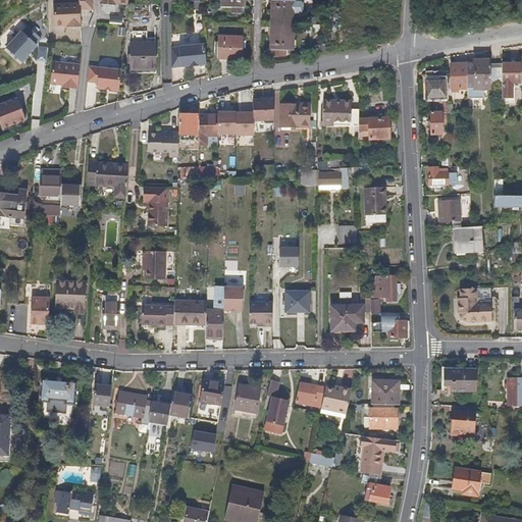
[(76,7),(90,7),(90,0),(76,0),(76,2),(50,3),(51,23),(64,23),(64,25),(77,24),(76,7)]
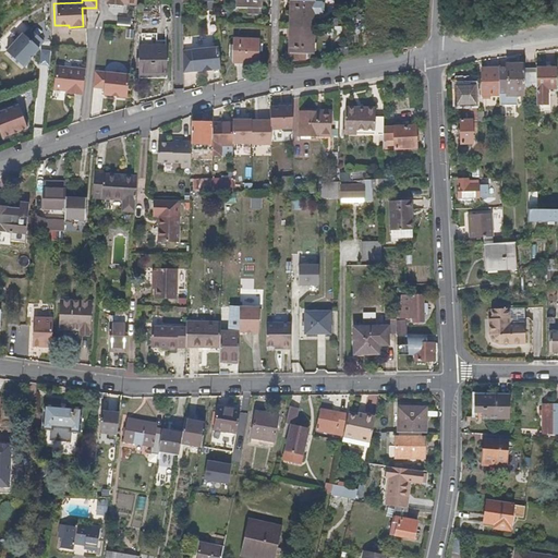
[(291,0),(291,24),(315,24),(315,0),(291,0)]
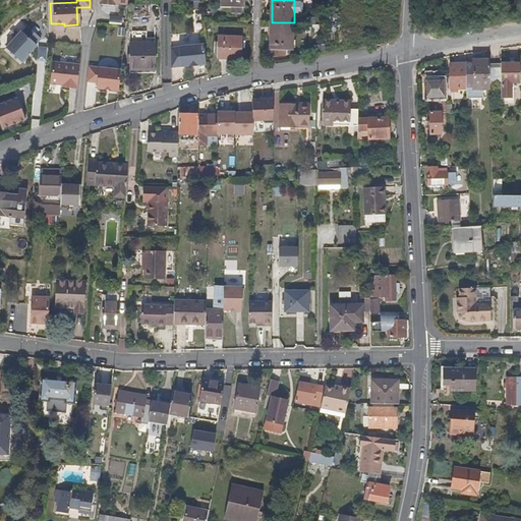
[(294,22),(272,22),(271,48),(293,49),(294,22)]
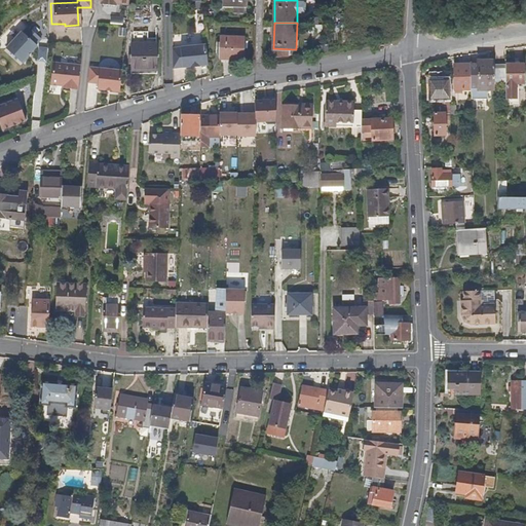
[(20,63),(41,39),(26,24),(3,47),(20,63)]
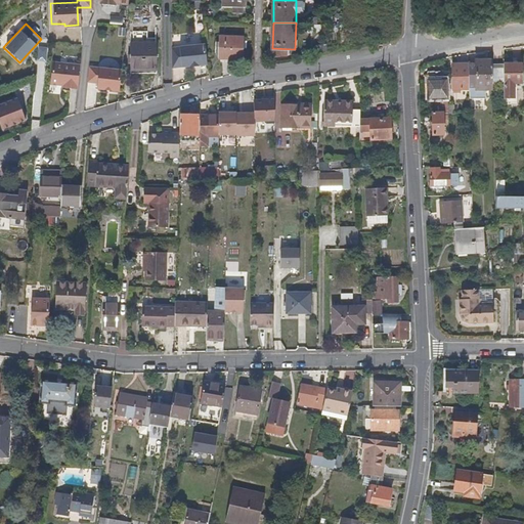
[(245,57),(245,35),(219,34),(219,57),(245,57)]
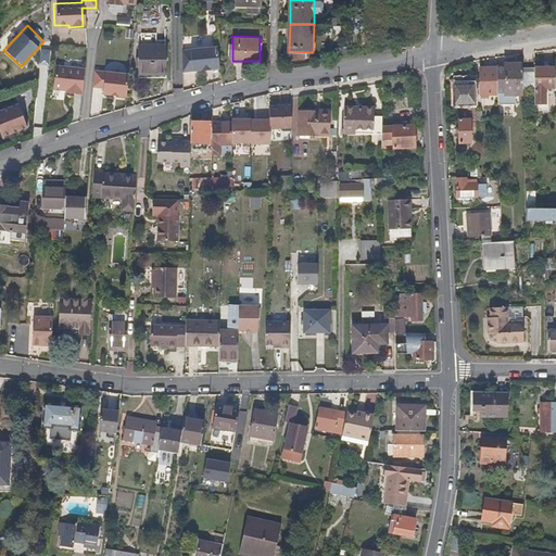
[(217,43),(180,49),(180,71),(200,67),(200,68),(210,67),(210,66),(219,65),(217,43)]
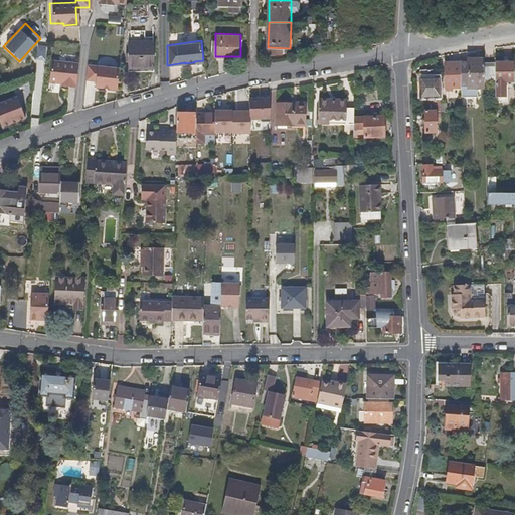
[(154,67),(153,41),(127,41),(128,67),(154,67)]
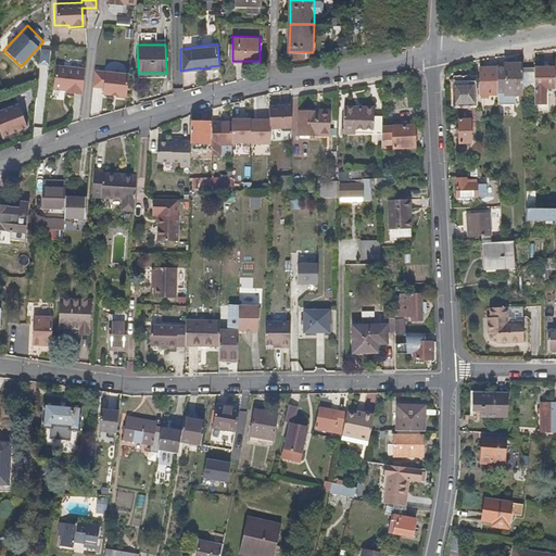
[(506,67),(497,67),(498,95),(498,104),(516,104),(517,95),(523,95),(523,89),(523,83),(523,67),(523,63),(507,63),(506,67)]
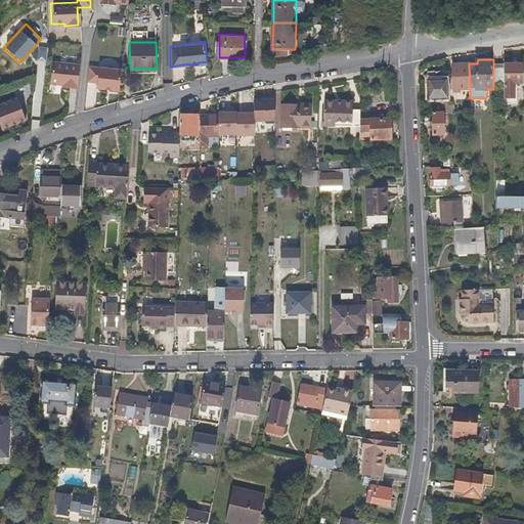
[(59,86),(75,88),(77,63),(49,60),(47,83),(59,84),(59,86)]
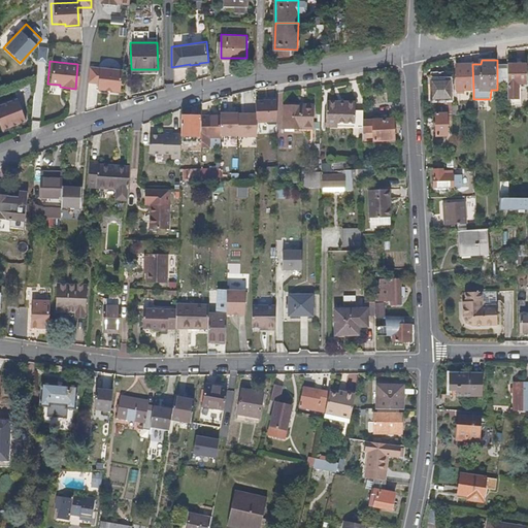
[(527,63),(508,63),(508,64),(508,67),(508,77),(508,97),(521,97),(521,83),(527,83),(527,63)]
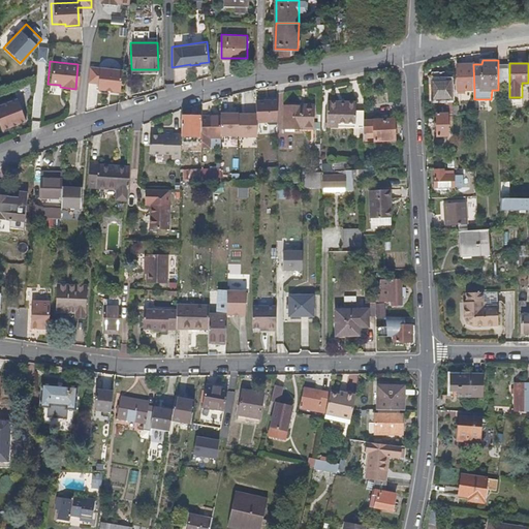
[(474,90),(473,64),(457,64),(458,90),(474,90)]
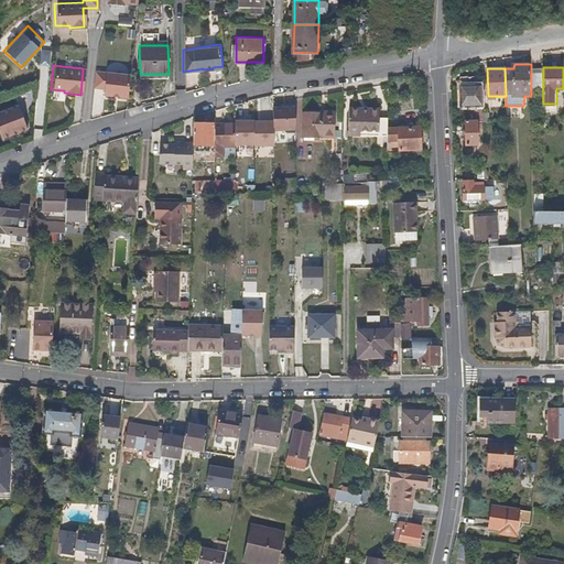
[(543,68),(531,68),(531,84),(543,83),(543,72),(543,68)]
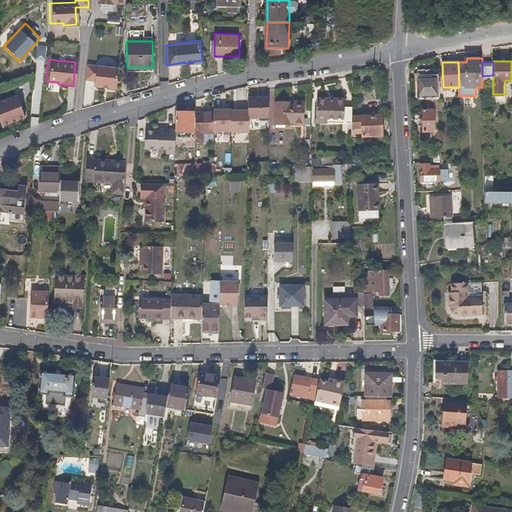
[(83,63),(82,79),(93,80),(93,86),(116,89),(119,67),(83,63)]
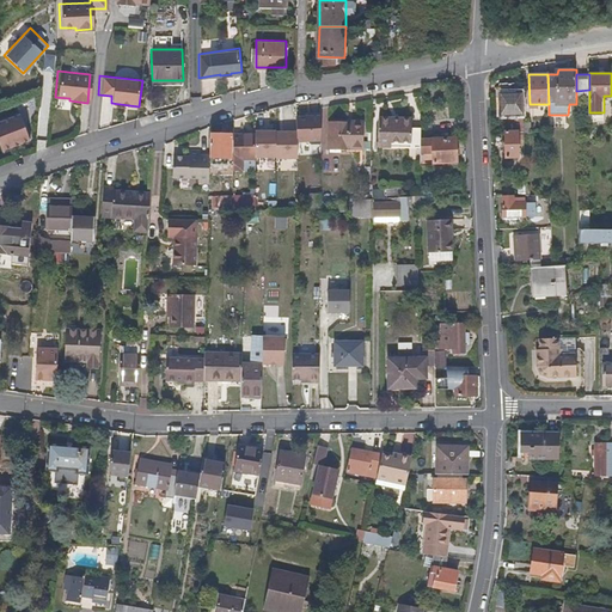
[(515,114),(516,129),(525,129),(524,104),(522,91),(515,91),(515,81),(500,81),(501,114),(515,114)]
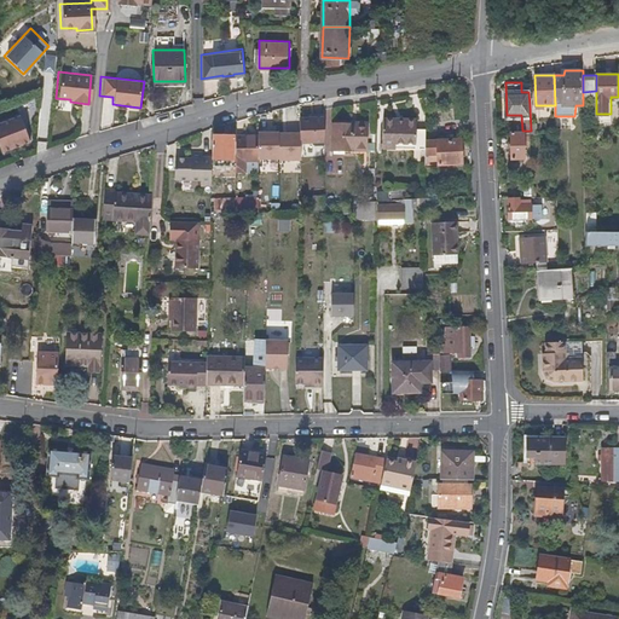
[(18,114),(0,120),(0,149),(27,140),(18,114)]
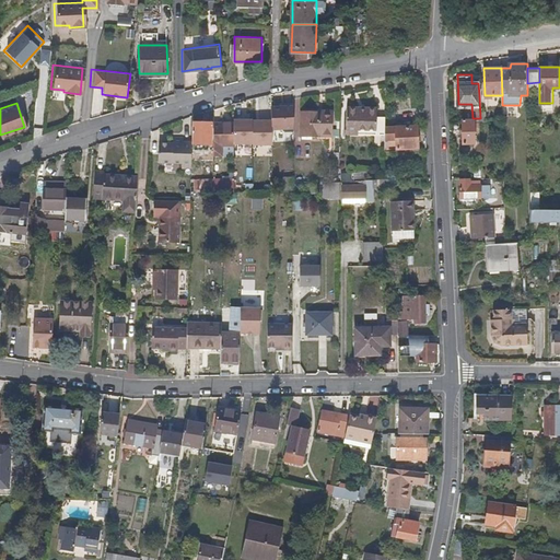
[(272,119),(272,129),(294,129),(294,106),(272,107),(272,119)]
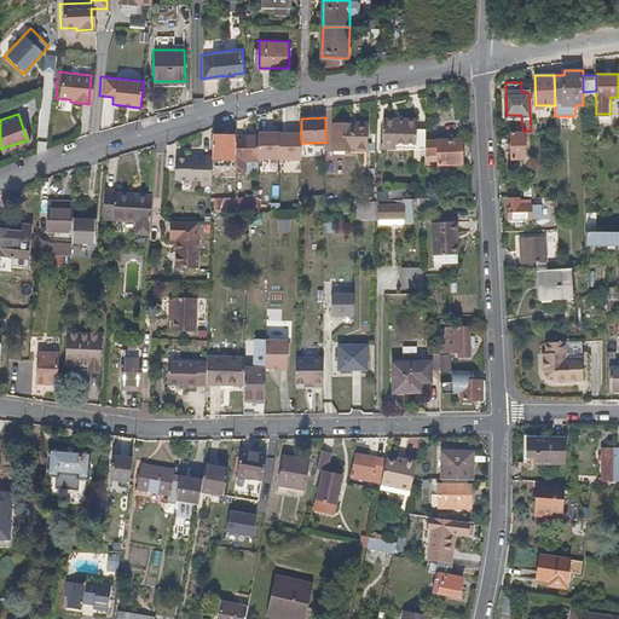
[(427,140),(427,129),(417,128),(417,120),(385,120),(385,150),(427,151),(427,140)]
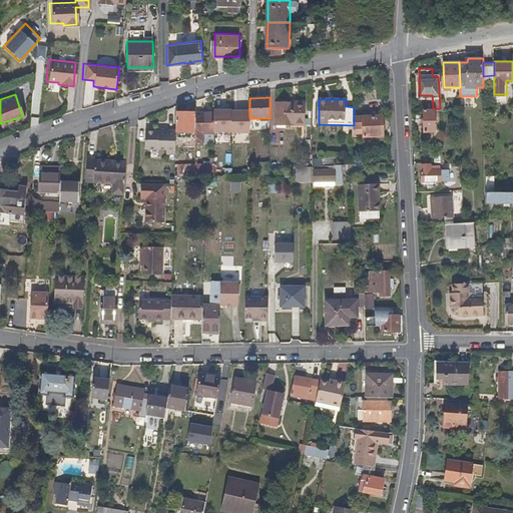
[(277,102),(277,124),(305,125),(305,102),(296,101),(295,103),(277,102)]
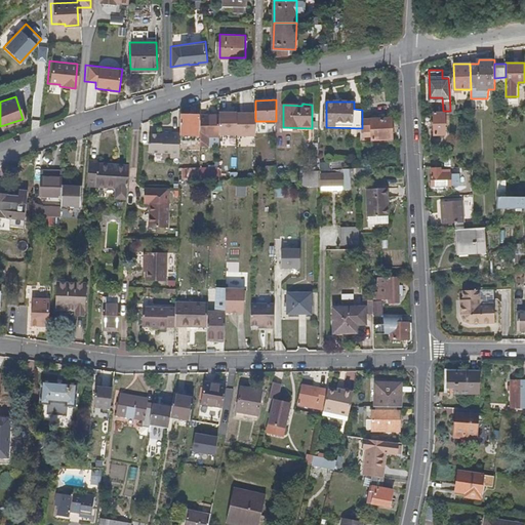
[(237,136),(238,112),(219,112),(219,116),(218,136),(237,136)]
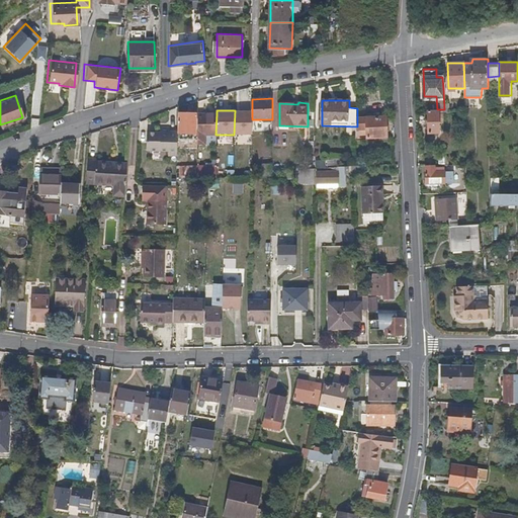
[(252,135),(252,119),(252,110),(235,110),(234,135),(252,135)]
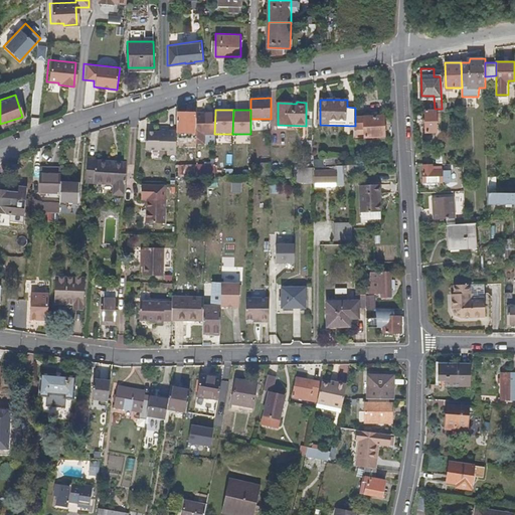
[(436,110),(425,110),(425,132),(437,132),(436,110)]
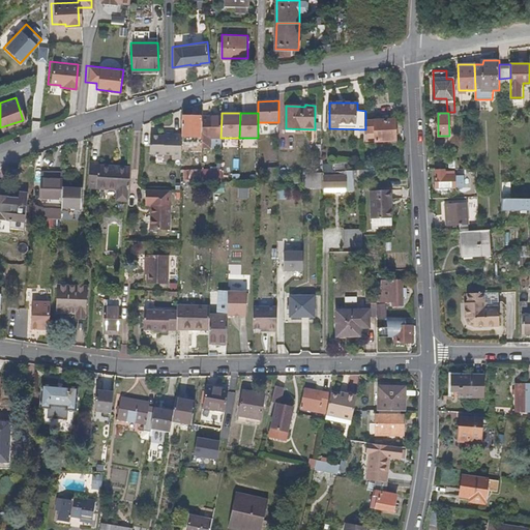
[(199,116),(182,115),(182,129),(181,135),(181,136),(199,136),(199,116)]
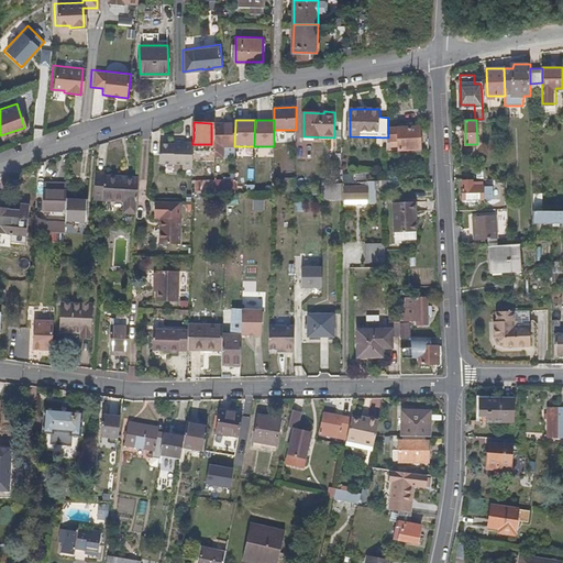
[(235,124),(216,123),(214,156),(223,157),(223,146),(234,146),(235,124)]
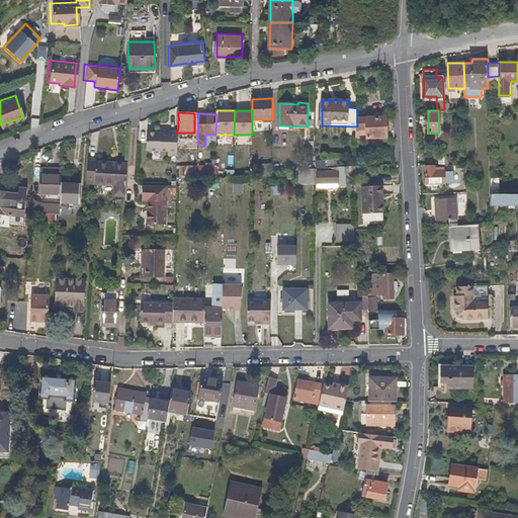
[(357,126),(357,138),(387,136),(385,115),(357,117),(357,126)]
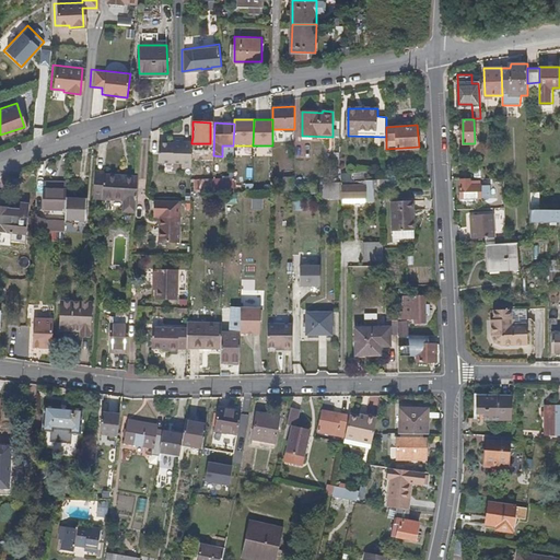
[(191,143),(191,142),(184,142),(184,139),(173,139),(173,143),(159,143),(159,162),(183,163),(183,168),(191,168),(191,164),(191,143)]
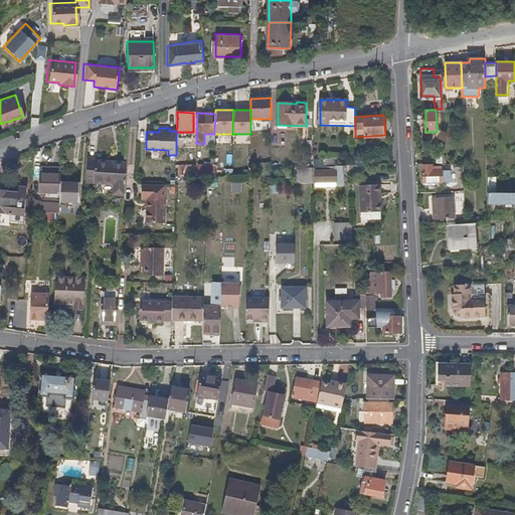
[(96,157),(88,156),(87,174),(95,174),(94,179),(110,180),(111,166),(111,161),(96,160),(96,157)]
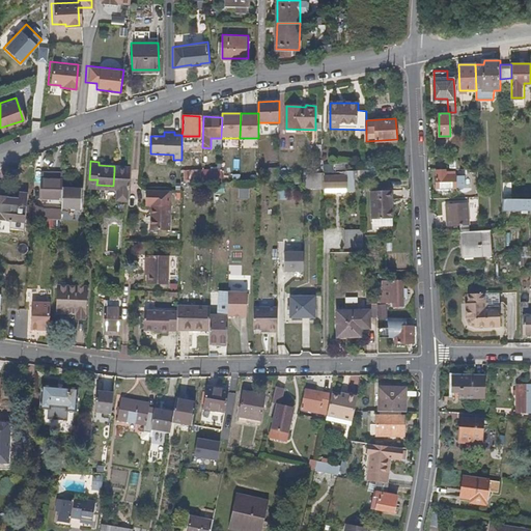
[(131,167),(114,166),(114,171),(113,186),(118,186),(117,200),(129,200),(130,177),(131,167)]
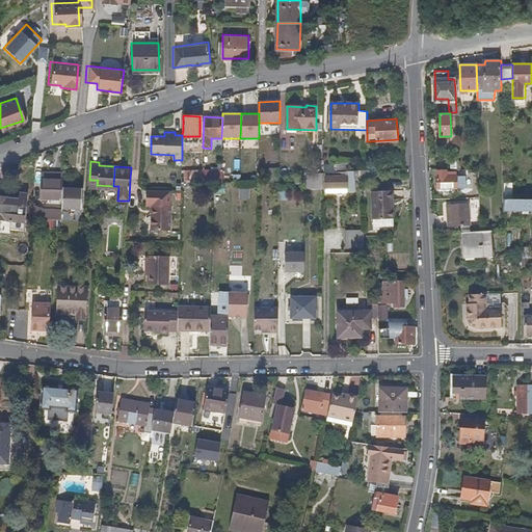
[(269,167),(269,180),(278,179),(278,167),(269,167)]
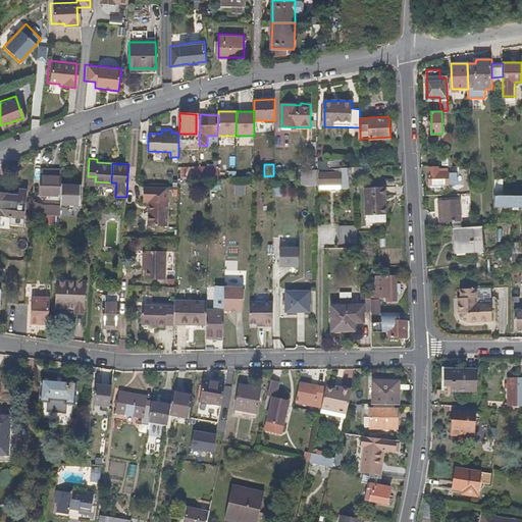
[(218,166),(199,167),(199,179),(209,178),(218,178),(218,166)]
